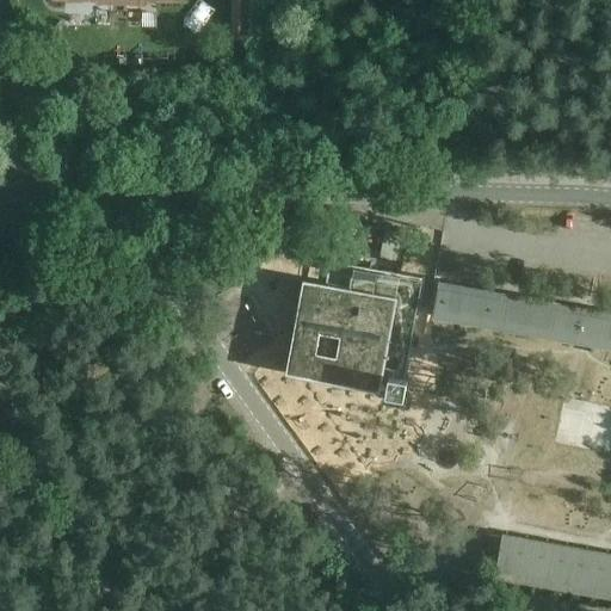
[(67,0),(65,0),(63,13),(82,16),(85,2),(67,0)]
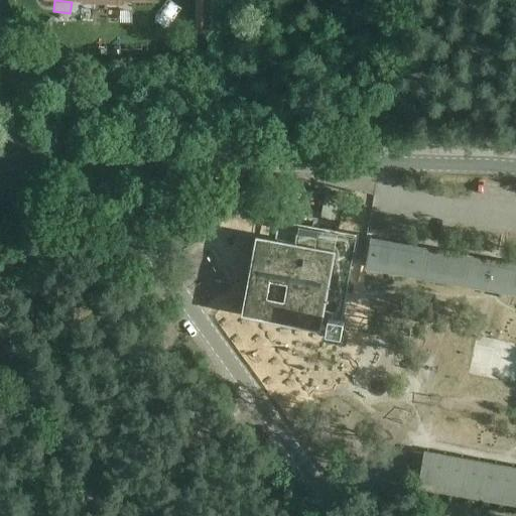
[(198,8),(197,32),(212,32),(212,8),(198,8)]
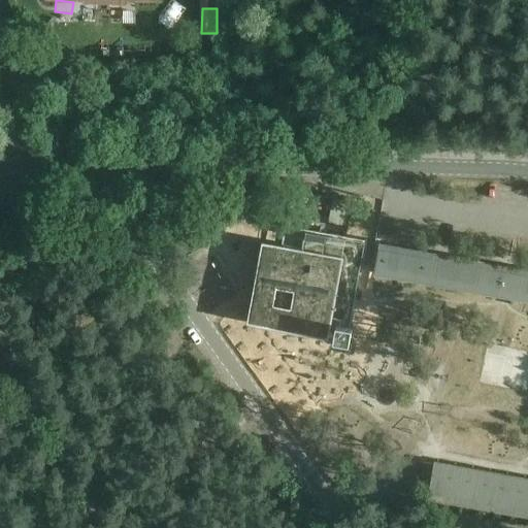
[(354,200),(334,196),(329,223),(349,226),(354,200)]
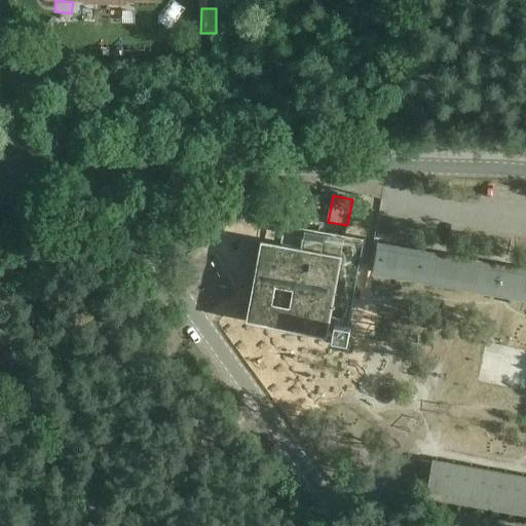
[(280,243),(261,240),(246,322),(328,337),(332,317),(351,322),(366,239),(285,225),(280,243)]
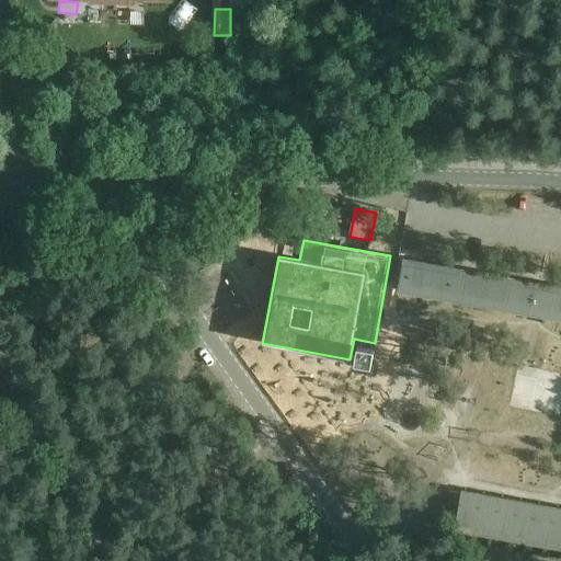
[(398,290),(560,320),(560,293),(404,265),(405,259),(404,259),(398,290)]
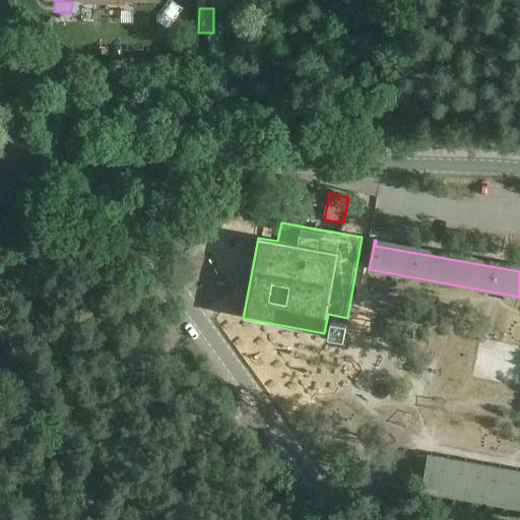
[(347,322),(332,319),(329,334),(344,337),(347,322)]
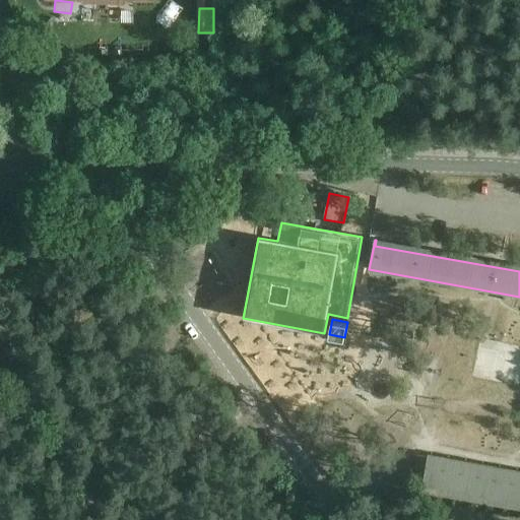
[(424,479),(420,492),(519,509),(519,471),(428,455),(428,457),(424,479)]
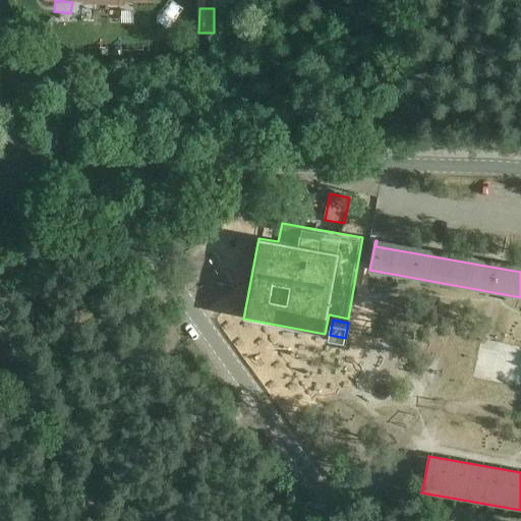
All buildings are outlined.
